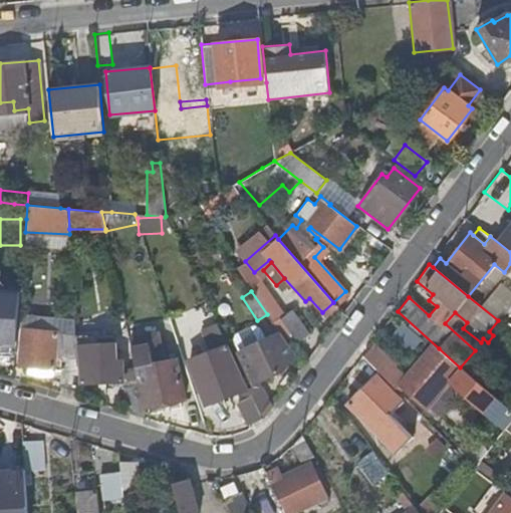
[(0,353),(10,355),(21,302),(0,298),(0,353)]
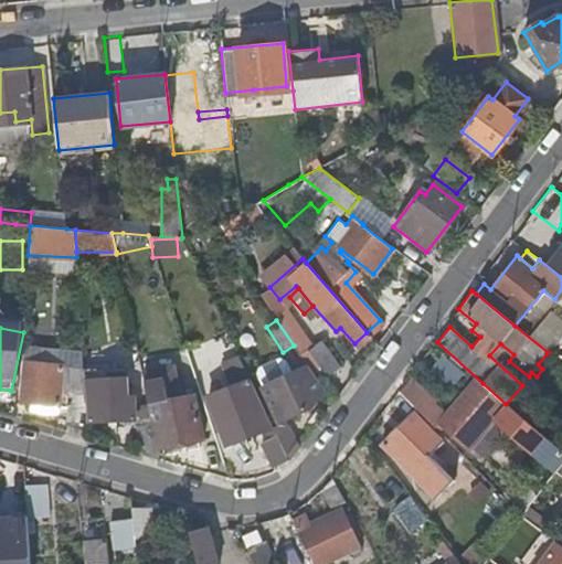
[(324,339),(300,355),(310,370),(319,364),(327,375),(341,365),(324,339)]
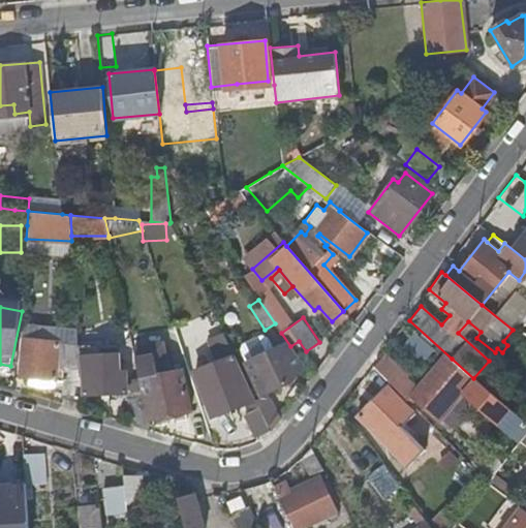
[(22,337),(78,342),(76,330),(22,324),(20,337),(22,337)]
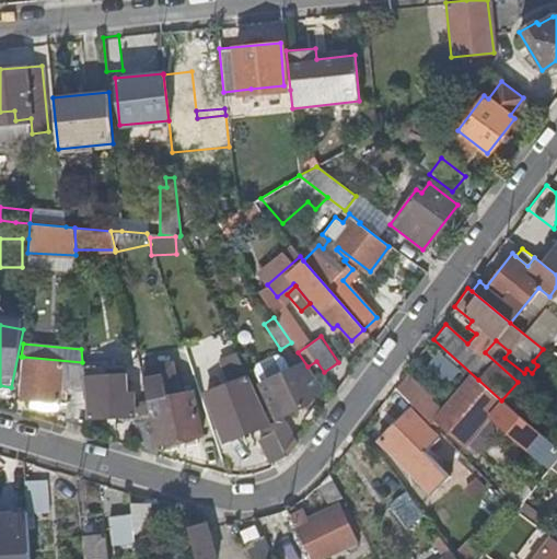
[(424,369),(449,384),(460,367),(434,351),(424,369)]
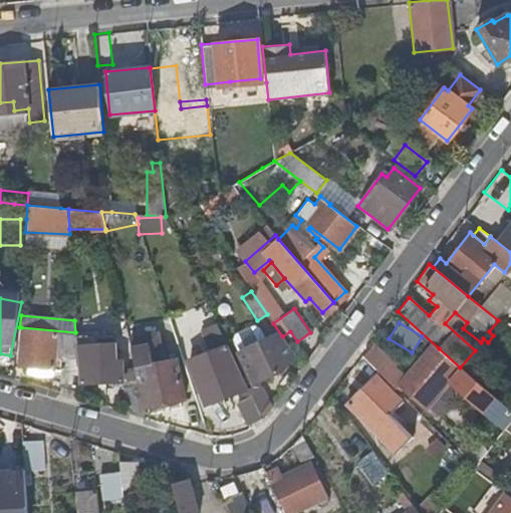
[(270,347),(278,335),(271,324),(265,328),(270,335),(259,340),(264,350),(270,347)]
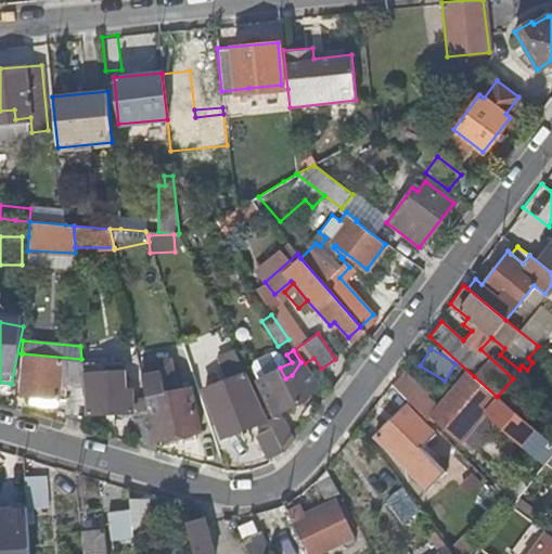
[(63,417),(85,423),(82,391),(81,361),(81,359),(23,353),(18,395),(63,399),(63,417)]
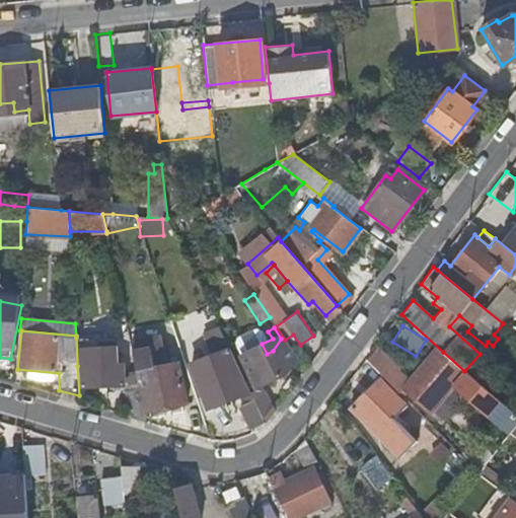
[(157,331),(129,338),(135,370),(138,369),(145,411),(186,402),(177,362),(164,364),(157,331)]
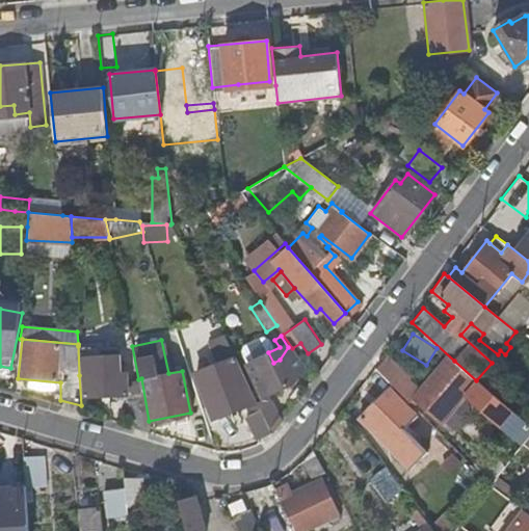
[(230,366),(235,363),(225,340),(209,347),(217,364),(227,360),(230,366)]
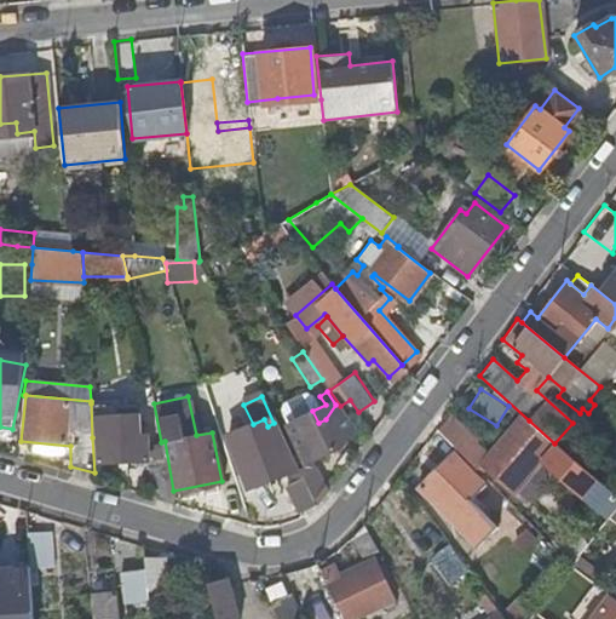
[(147,458),(154,497),(174,503),(161,442),(145,445),(147,441),(145,434),(136,435),(133,413),(115,414),(114,402),(91,403),(92,437),(96,437),(97,462),(147,458)]
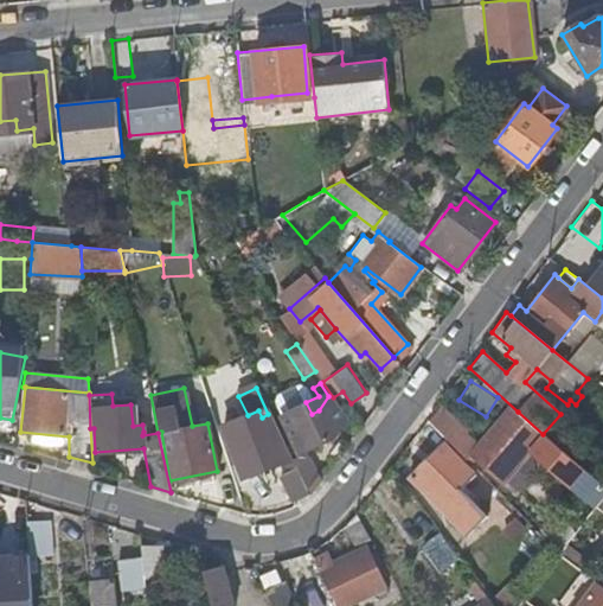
[(312,414),(306,402),(306,401),(281,415),(299,453),(331,437),(344,420),(328,396),(319,410),(312,414)]
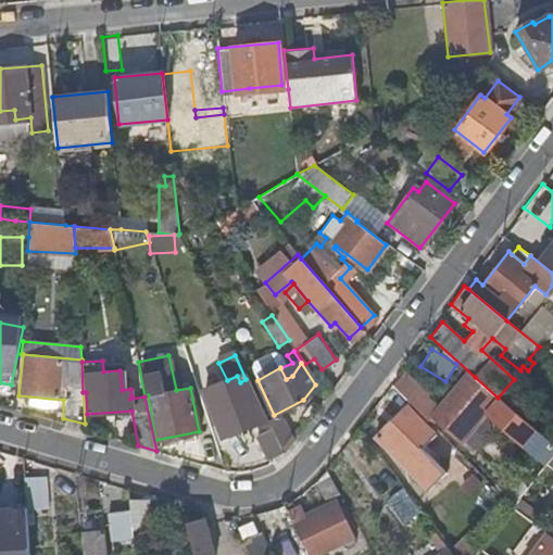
[(487,412),(544,464),(545,464),(552,453),(552,446),(498,398),(475,377),(445,410),(443,410),(442,411),(426,395),(427,393),(402,373),(392,385),(430,423),(436,419),(460,441),(487,412)]
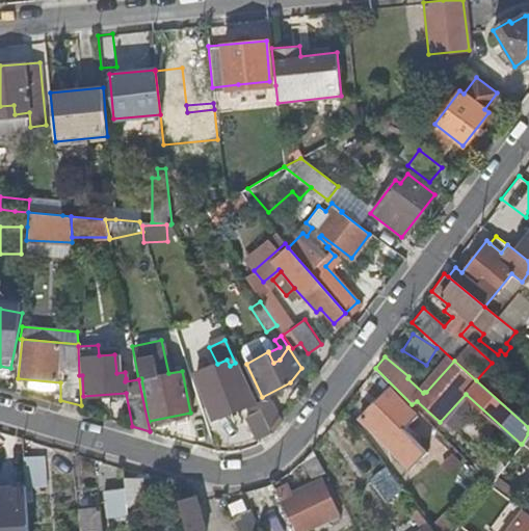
[(238,369),(235,363),(230,366),(227,360),(217,364),(221,375),(238,369)]
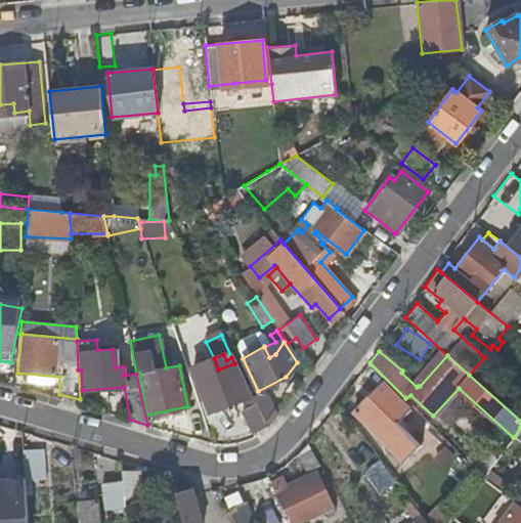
[(234,363),(218,369),(199,377),(203,390),(201,391),(208,412),(249,397),(242,377),(240,378),(234,363)]
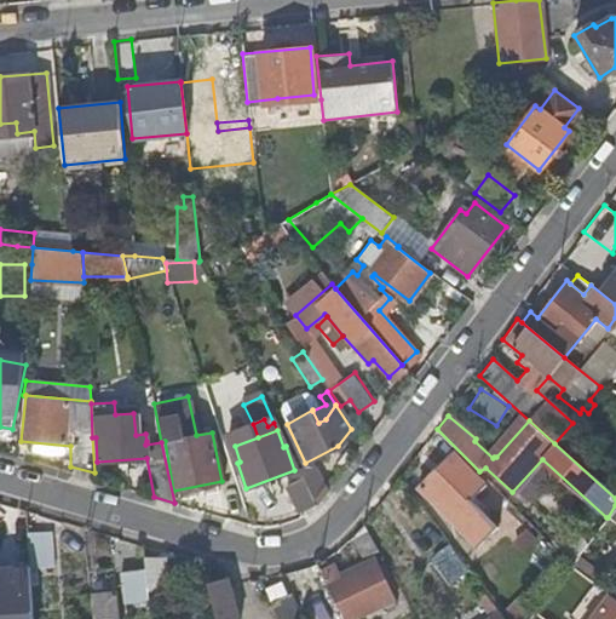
[(452,453),(418,486),(477,545),(496,526),(468,499),(484,485),(452,453)]
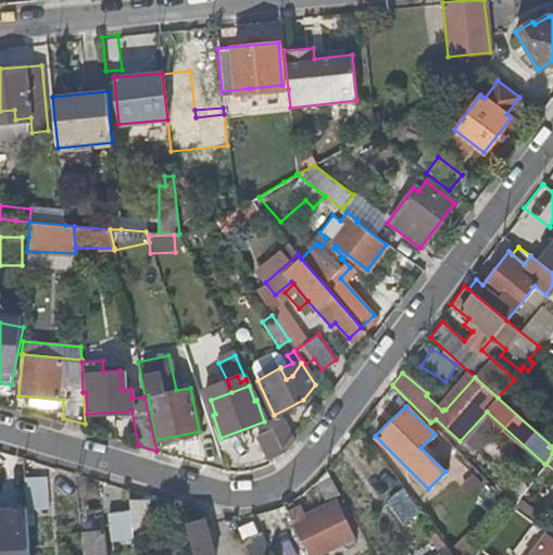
[(281,418),(268,423),(271,426),(283,452),(286,449),(292,440),(281,418)]
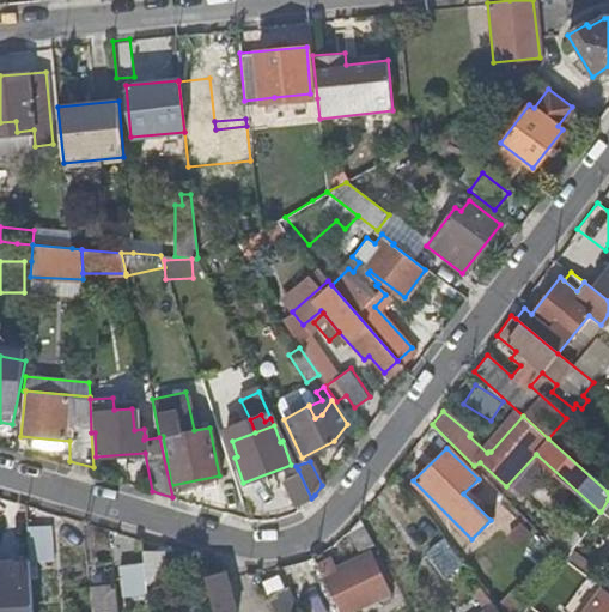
[(294,506),(311,498),(298,470),(281,478),(294,506)]
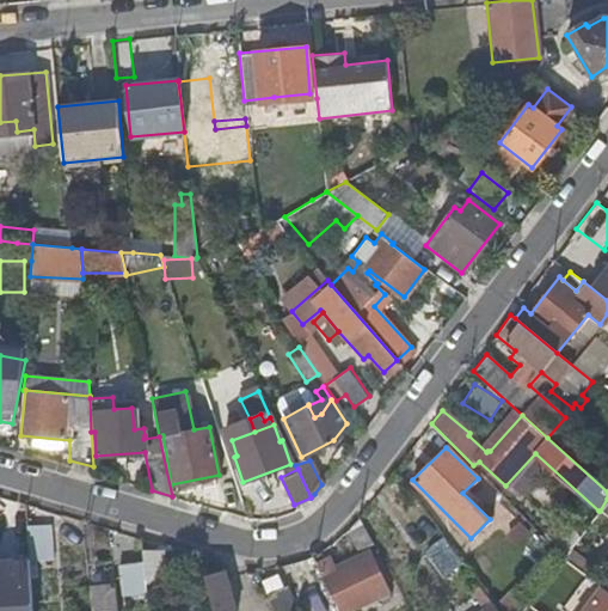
[(19,576),(30,575),(29,556),(28,527),(26,512),(12,513),(13,542),(0,543),(0,593),(19,592),(19,576)]
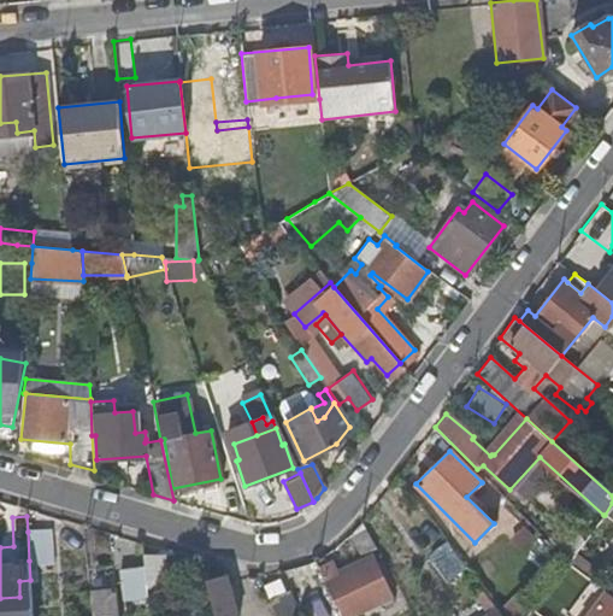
[(360,555),(375,546),(360,521),(351,534),(349,535),(360,555)]
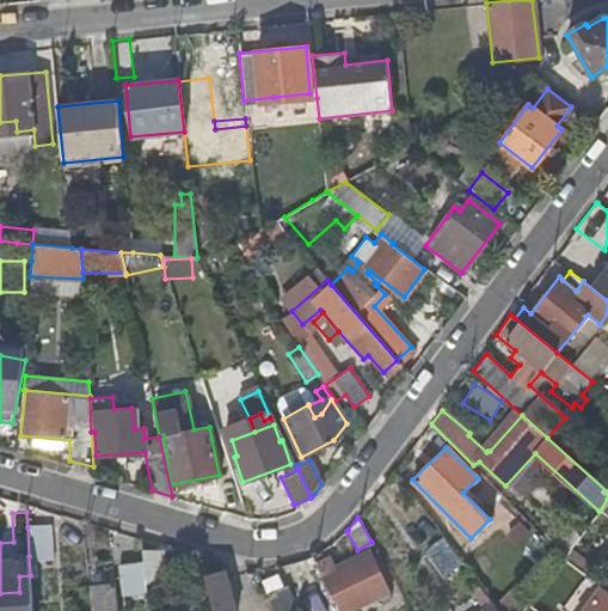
[(519,545),(529,527),(515,519),(504,537),(519,545)]
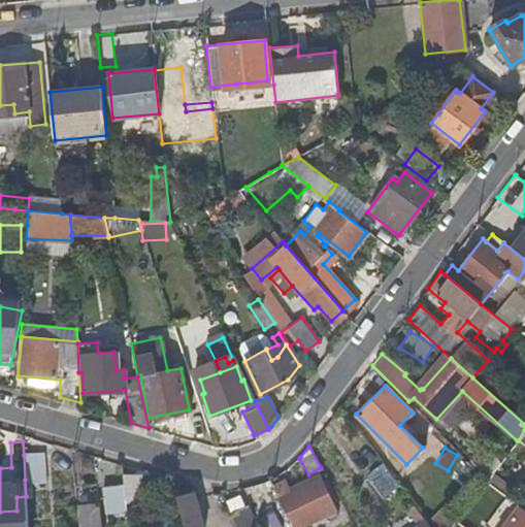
[(44,454),(24,455),(25,480),(45,479),(44,454)]
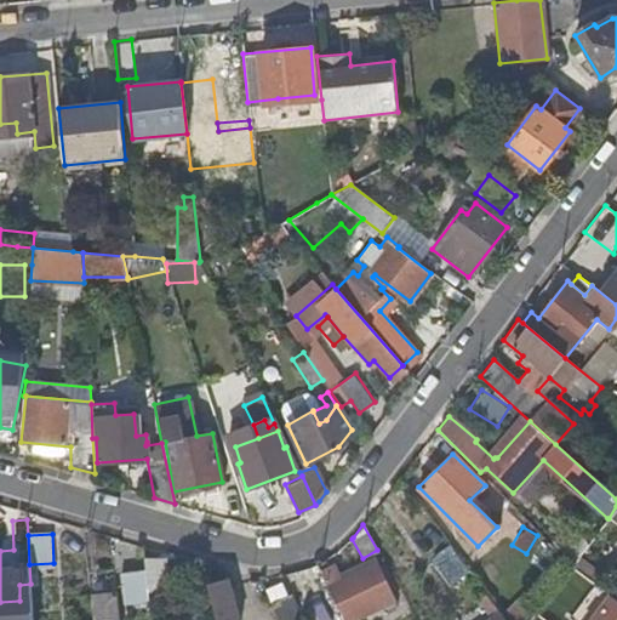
[(555,535),(549,542),(571,566),(588,545),(577,535),(567,547),(555,535)]
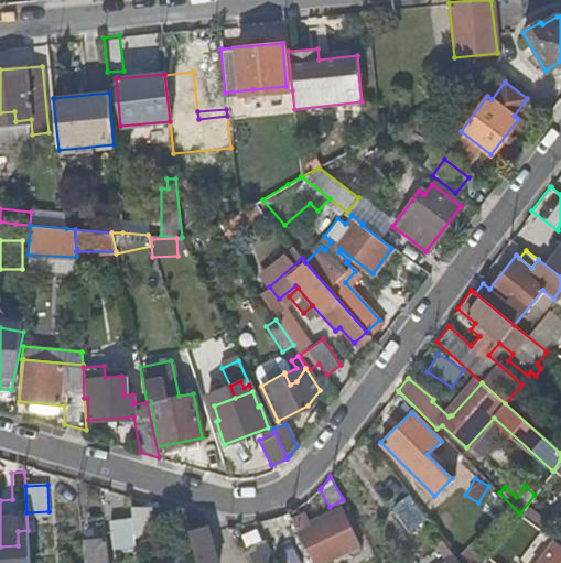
[(406,533),(424,521),(408,494),(389,506),(406,533)]
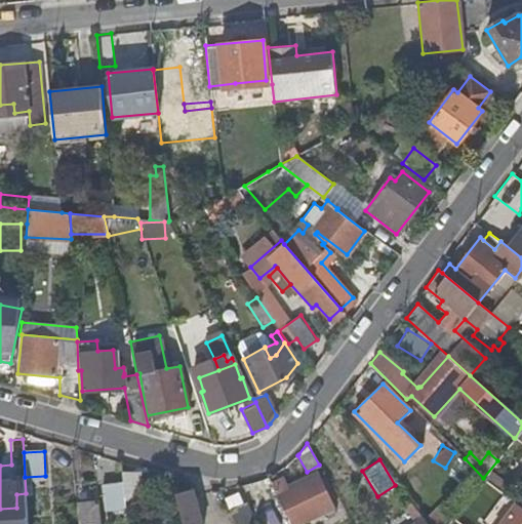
[(276,479),(273,475),(270,477),(269,477),(290,523),(300,523),(300,522),(321,513),(325,519),(333,515),(330,509),(330,508),(315,476),(285,489),(280,477),(276,479)]
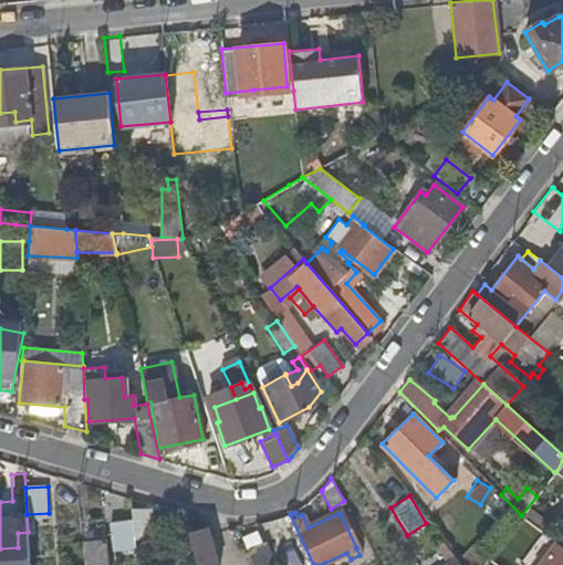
[(313,564),(290,514),(277,520),(271,522),(291,564),(313,564)]
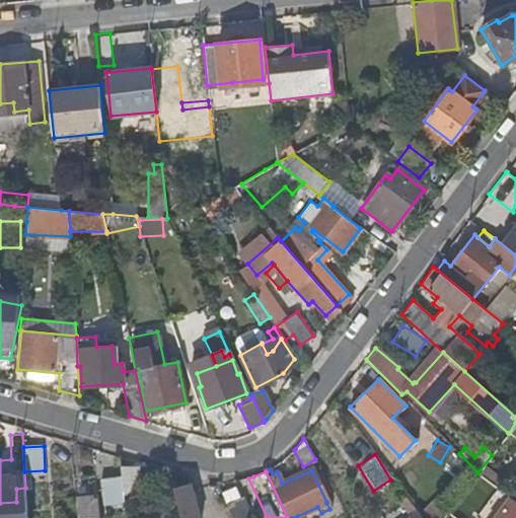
[(103,504),(126,501),(122,475),(100,478),(103,504)]
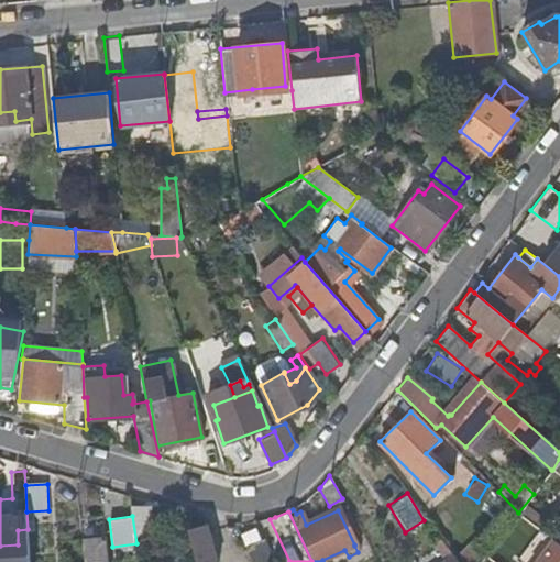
[(196,554),(211,550),(205,525),(189,528),(196,554)]
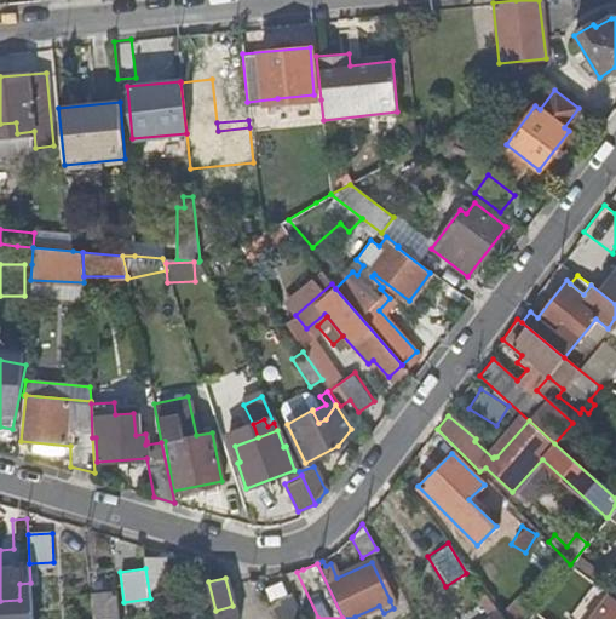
[(527,591),(502,614),(505,618),(528,618),(539,605),(527,591)]
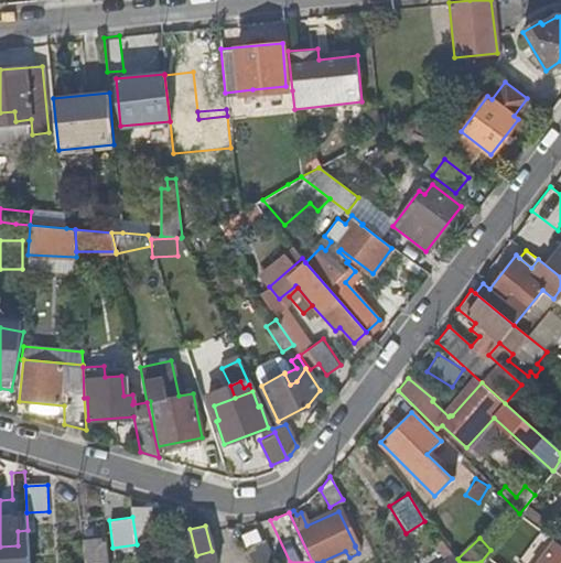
[(560,562),(560,543),(552,538),(532,562),(560,562)]
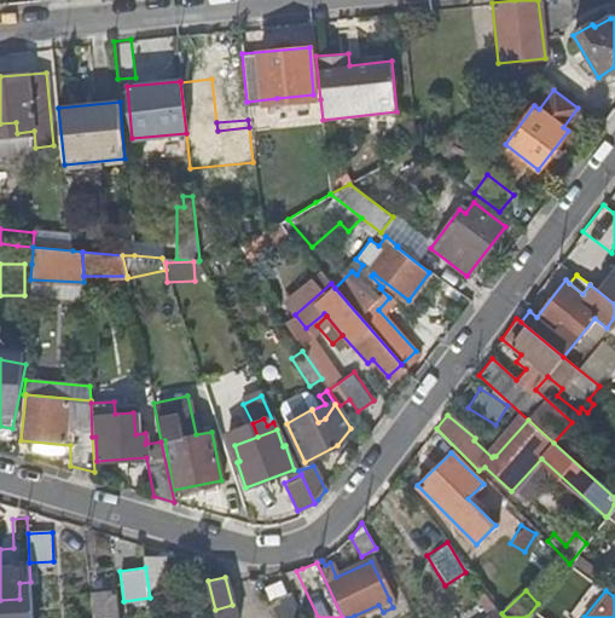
[(94,617),(114,617),(111,593),(93,594),(94,617)]
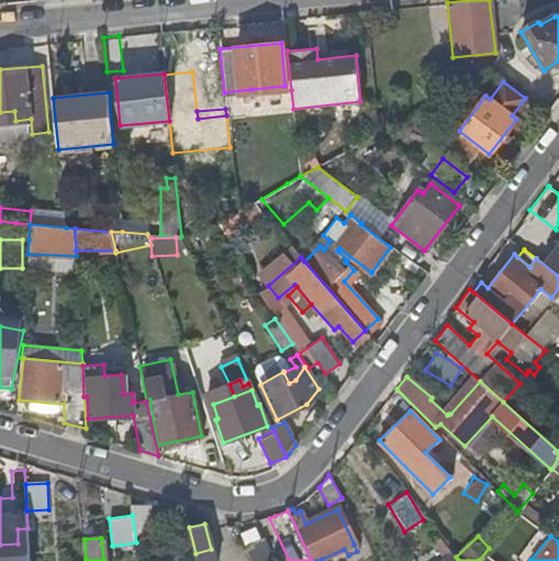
[(265,538),(245,546),(252,560),(274,560),(275,560),(265,538)]
